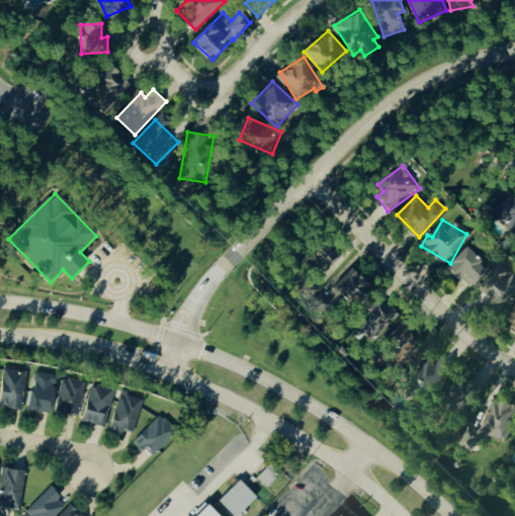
[(490,268),(467,246),(447,266),(468,288),(490,268)]
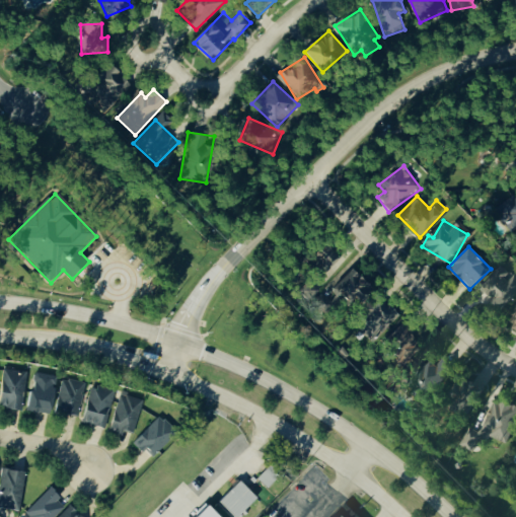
[(309,267),(321,278),(339,259),(325,247),(309,267)]
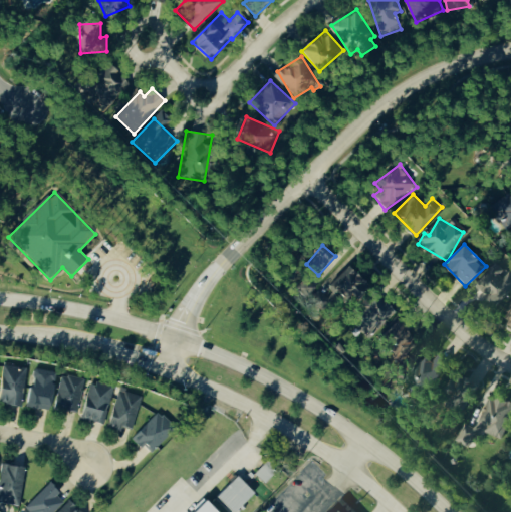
[(510,273),(496,262),(475,289),(485,297),(481,302),(496,313),(510,293),(510,273)]
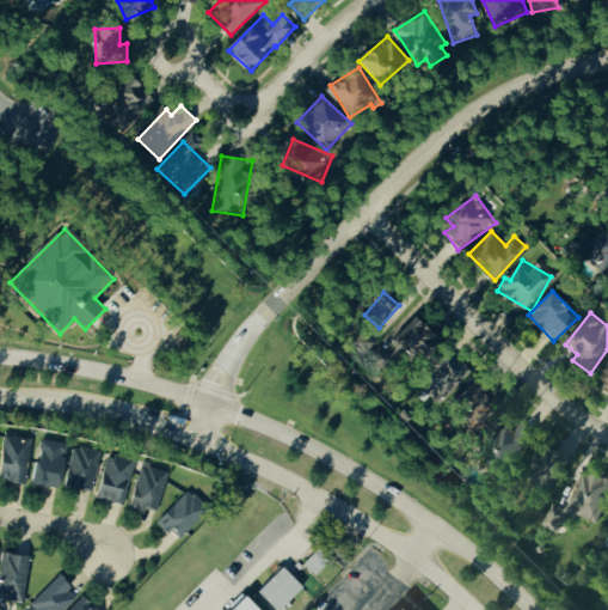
[(400,353),(403,351),(418,365),(440,341),(415,318),(391,345),(400,353)]
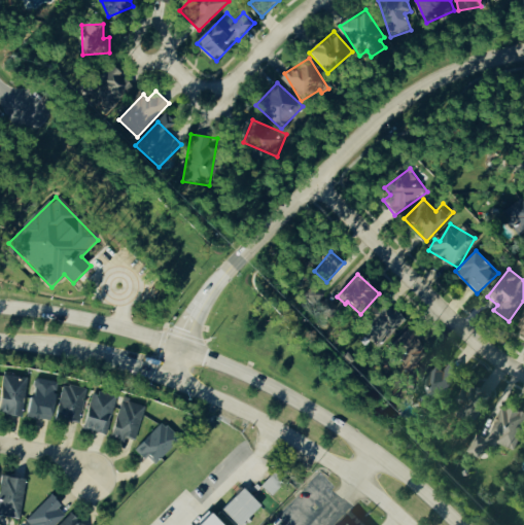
[(405,323),(385,301),(358,325),(378,348),(405,323)]
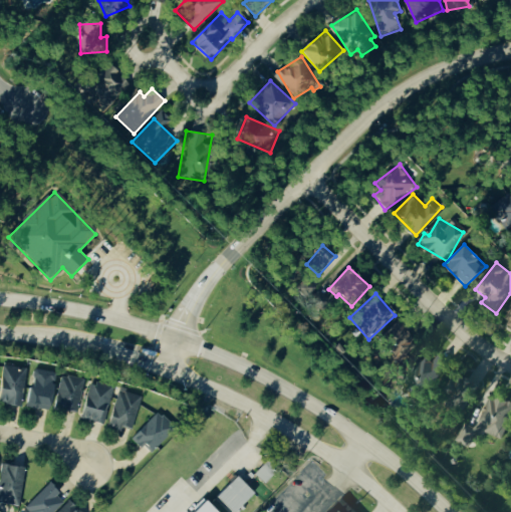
[(419,344),(396,323),(377,341),(401,363),(419,344)]
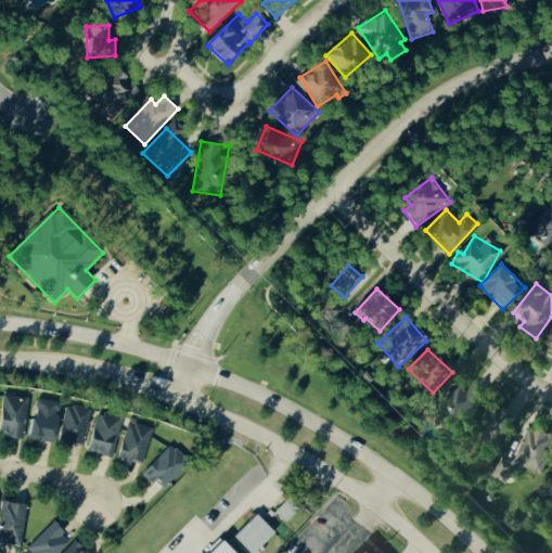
[(490,397),(471,380),(438,414),(458,432),(490,397)]
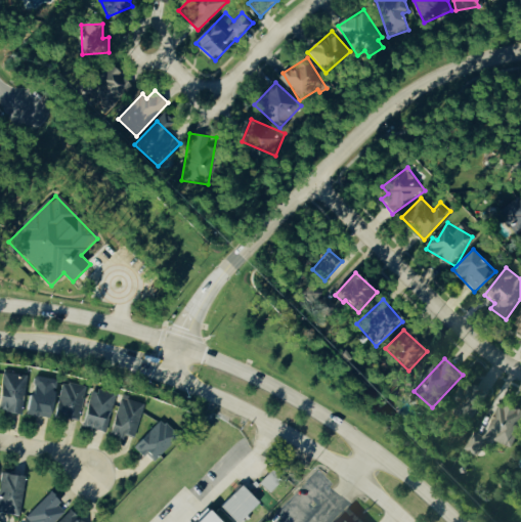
[(0,400),(0,410),(25,414),(29,375),(3,372),(0,400)]
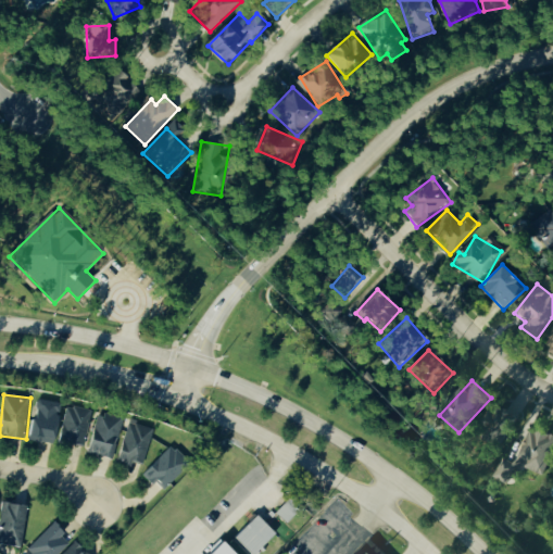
[(55,444),(61,403),(36,400),(30,441),(55,444)]
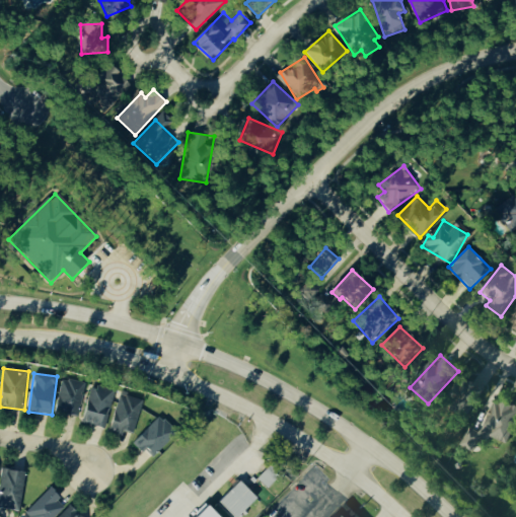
[(62,378),(57,413),(81,416),(85,382),(62,378)]
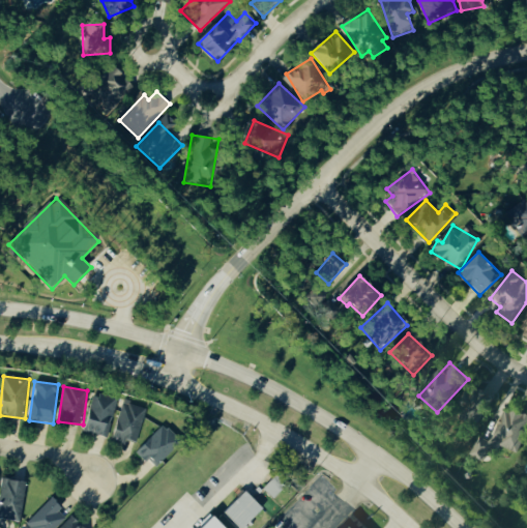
[(492,397),(476,393),(474,404),(469,402),(465,419),(486,424),(492,397)]
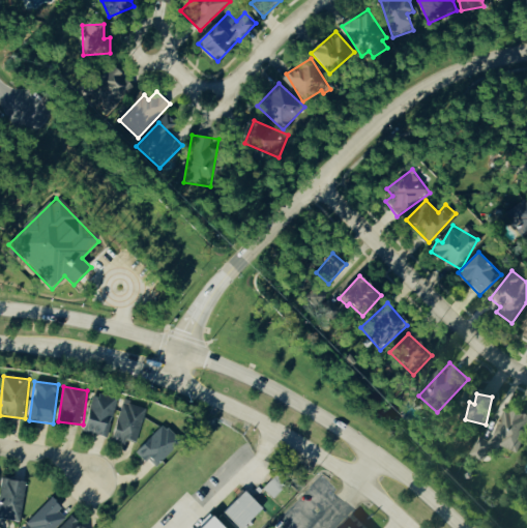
[(86,431),(111,435),(116,398),(91,394),(86,431)]
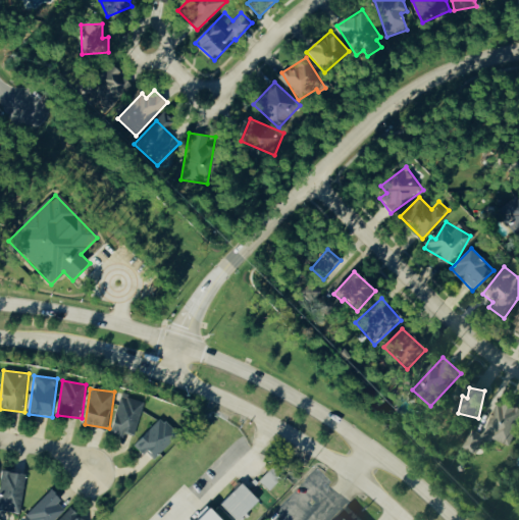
[(146,401),(121,394),(110,432),(135,439),(146,401)]
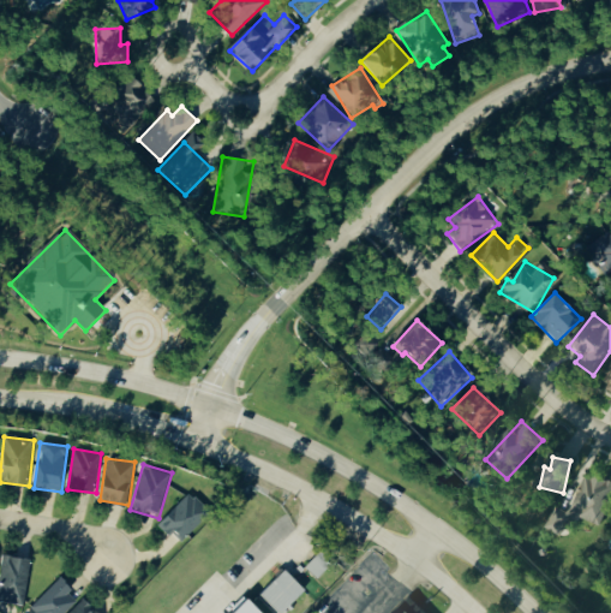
[(551,524),(564,536),(583,512),(597,523),(610,505),(610,482),(595,470),(551,524)]
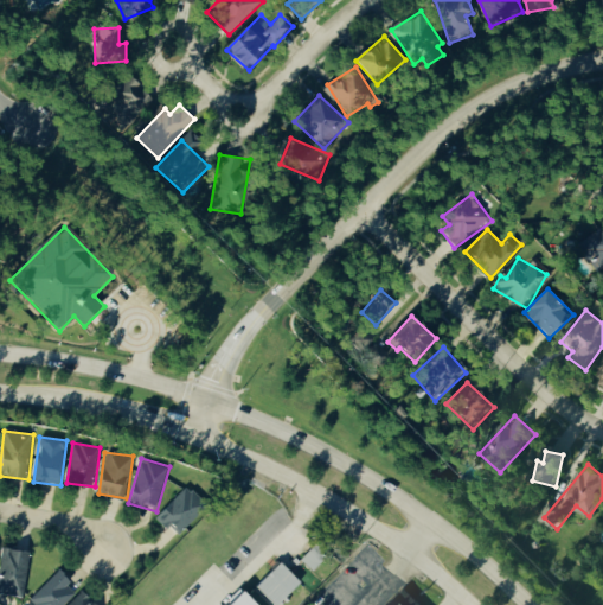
[(178,535),(207,504),(187,485),(158,516),(178,535)]
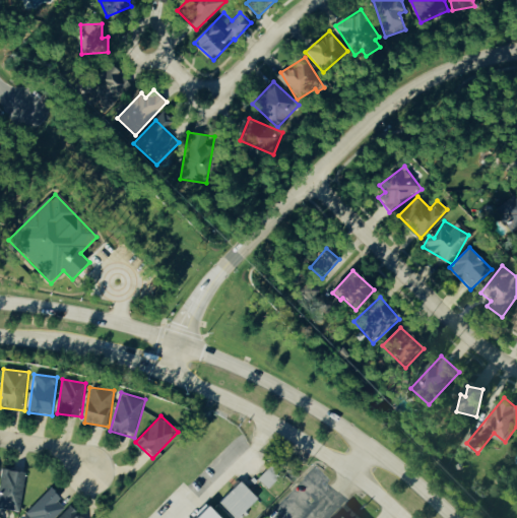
[(0,482),(0,507),(19,511),(26,472),(3,468),(0,482)]
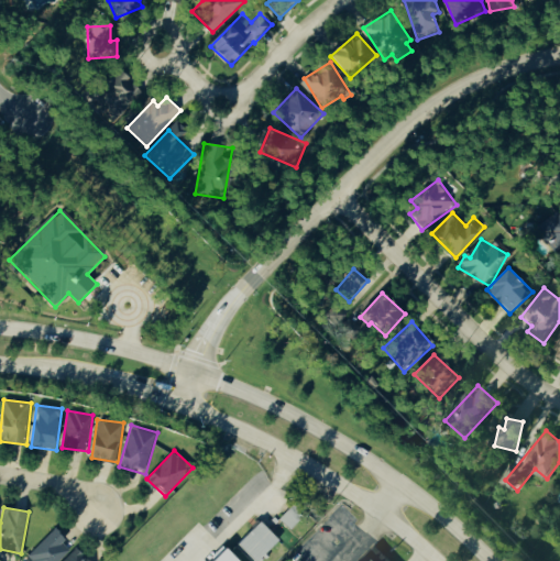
[(259,560),(281,540),(262,520),(239,542),(255,560),(259,560)]
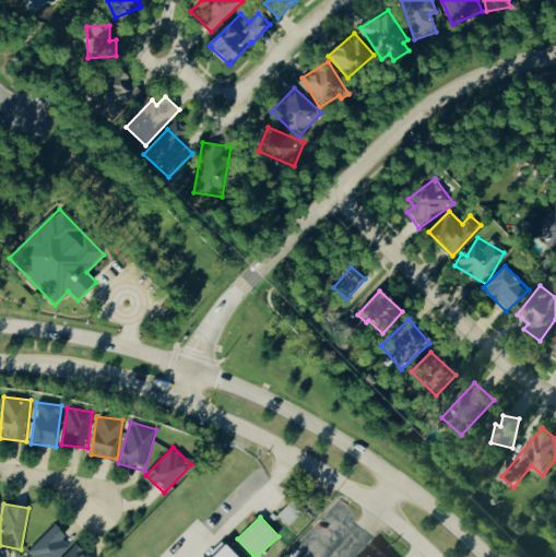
[(59,556),(73,543),(55,524),(26,553),(31,556),(59,556)]
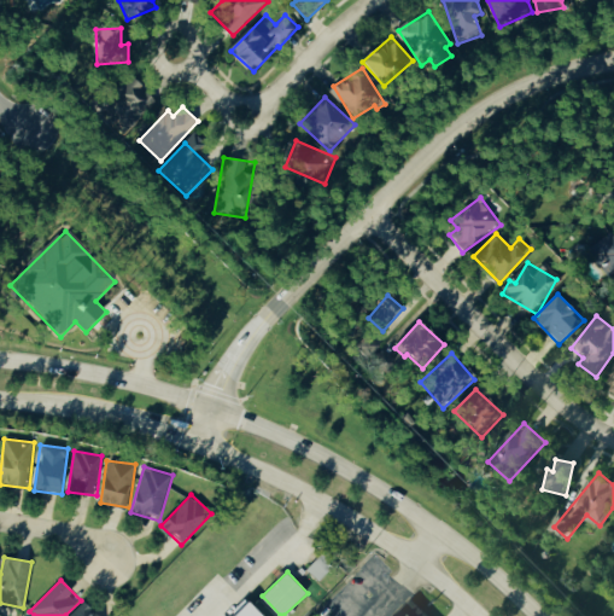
[(232,615),(263,615),(247,600),(232,615)]
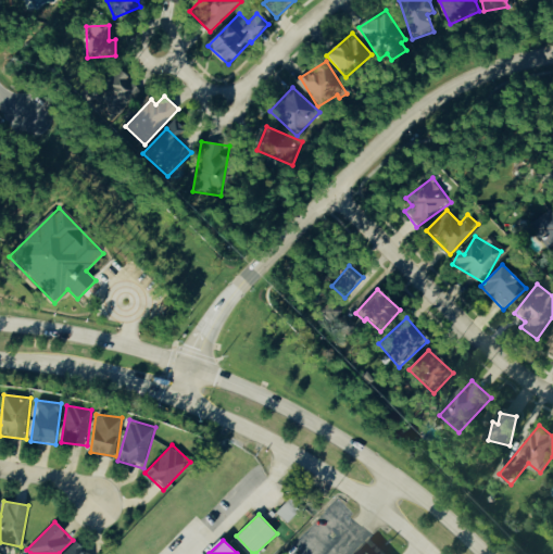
[(63,553),(89,553),(77,541),(63,553)]
